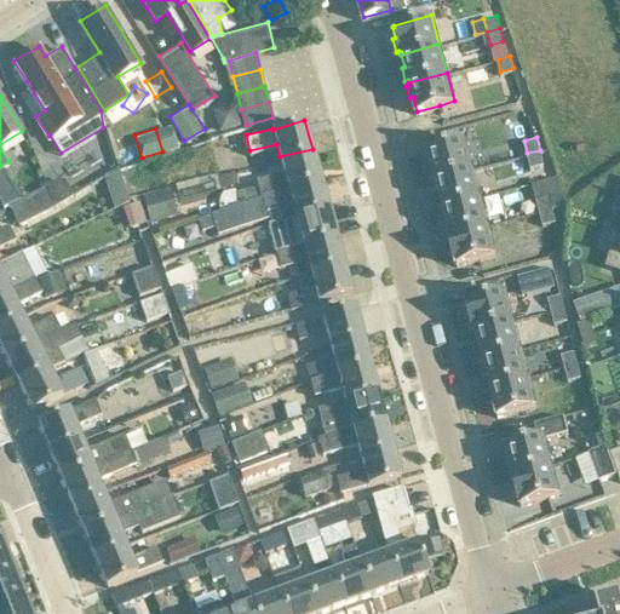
[(464,138),(449,143),(426,149),(430,162),(428,164),(430,176),(434,176),(435,178),(472,167),(464,138)]
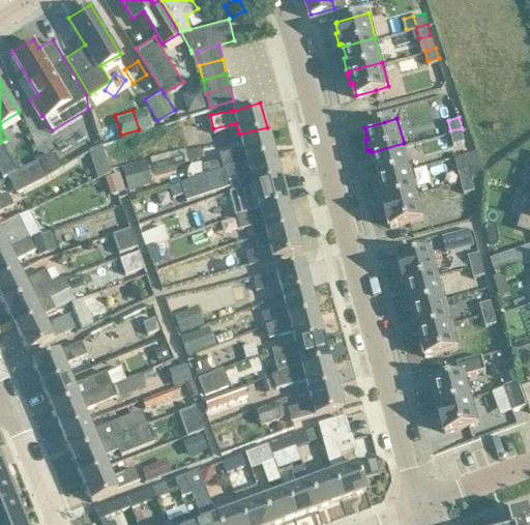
[(219,155),(202,161),(205,172),(224,167),(223,165),(273,151),(267,127),(239,134),(242,145),(218,151),(219,155)]
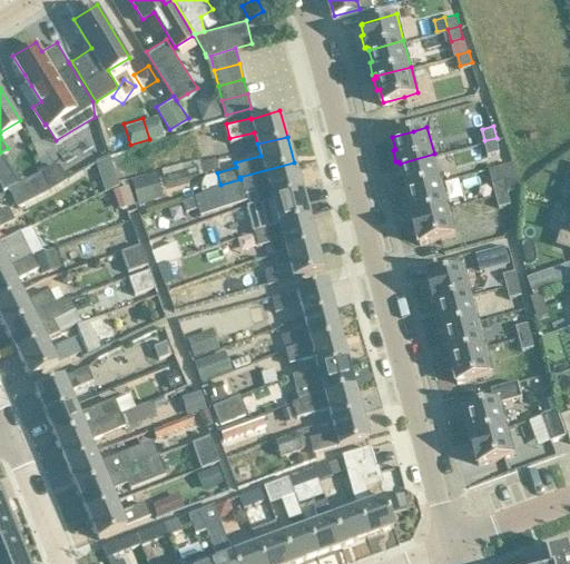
[(497,138),(484,140),(488,152),(499,149),(497,138)]
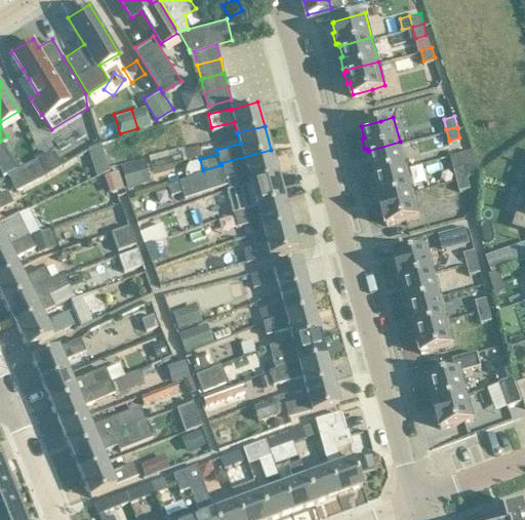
[(88,147),(96,172),(98,171),(109,167),(110,167),(109,164),(101,140),(88,147)]
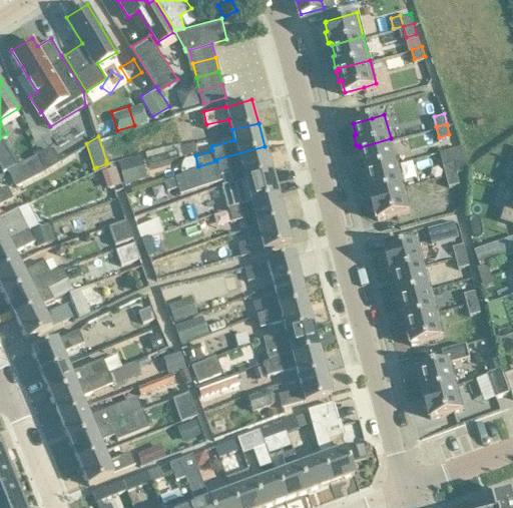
[(397,161),(391,138),(360,147),(362,157),(360,158),(363,169),(365,168),(366,170),(397,161)]
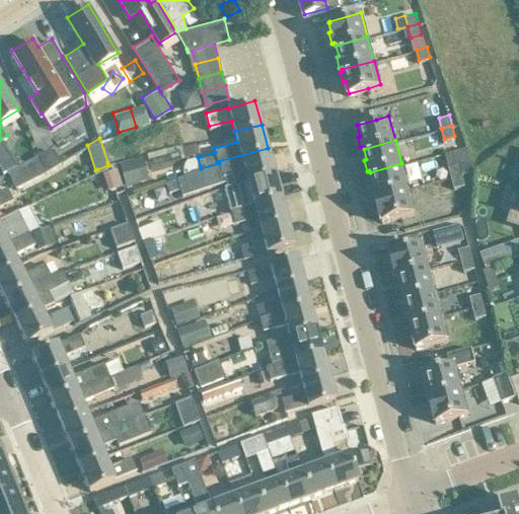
[(196,142),(181,145),(184,155),(198,152),(196,142)]
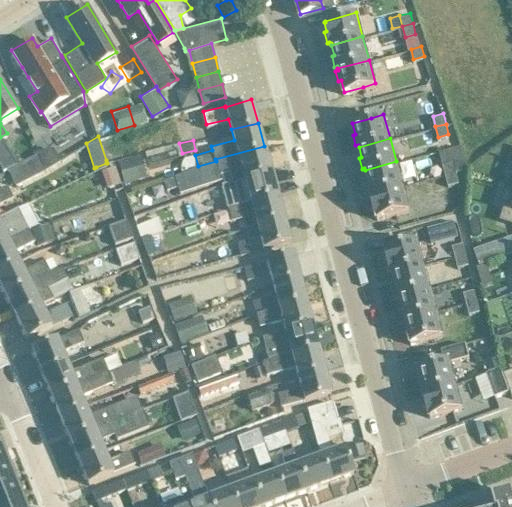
[(45,146),(38,149),(46,167),(60,159),(53,147),(45,146)]
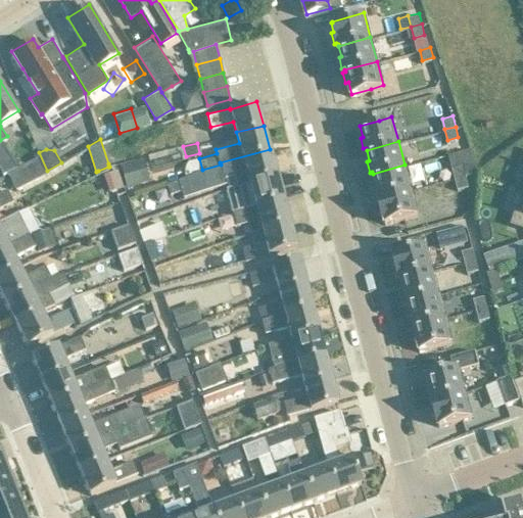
[(179,179),(167,183),(170,192),(171,191),(182,188),(184,194),(226,181),(224,175),(234,173),(237,182),(276,173),(270,149),(220,162),(221,165),(202,170),(196,171),(197,173),(179,179)]
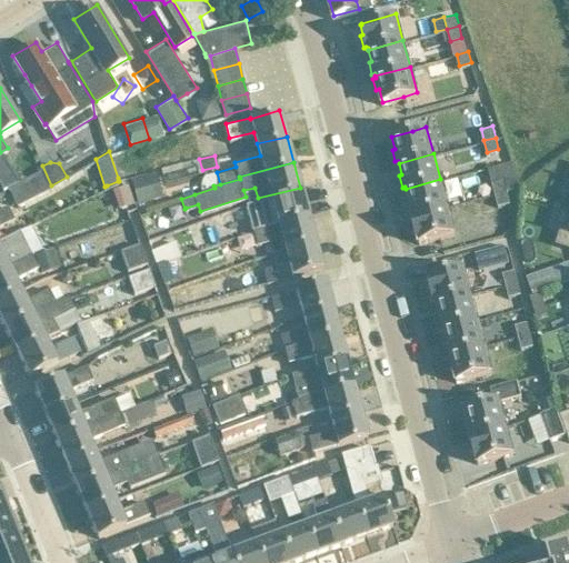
[(49,187),(40,169),(18,180),(9,184),(18,202),(49,187)]
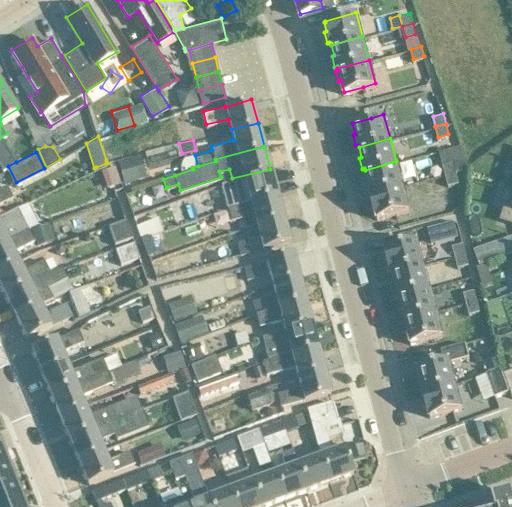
[(4,154),(0,156),(0,165),(2,170),(8,166),(16,162),(12,154),(4,154)]
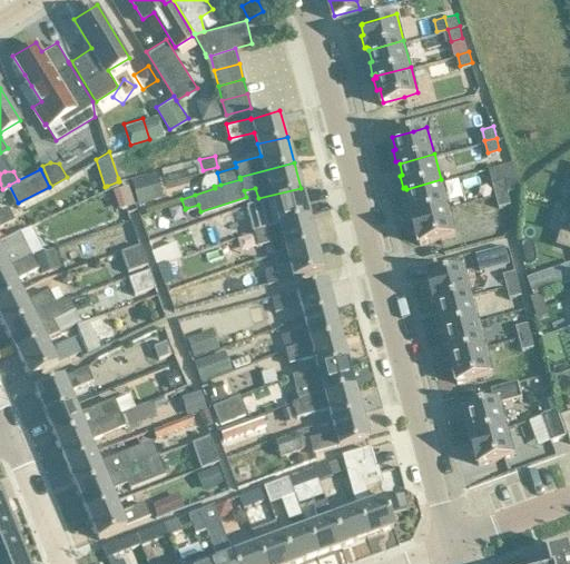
[(148,172),(130,177),(137,200),(155,196),(148,172)]
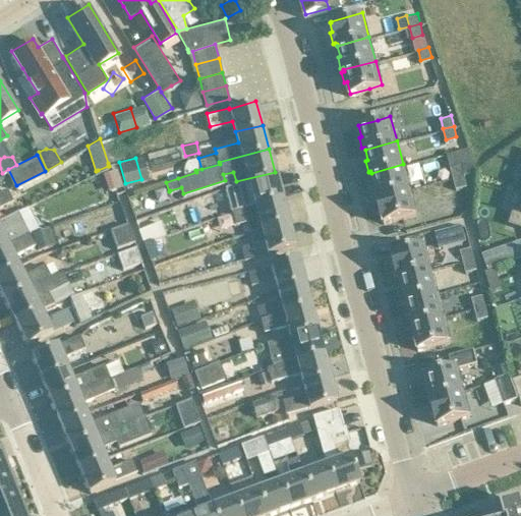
[(454,176),(464,173),(461,163),(451,166),(454,176)]
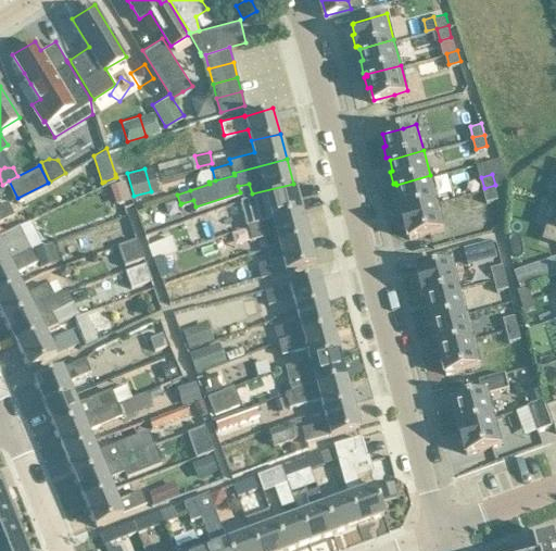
[(400,198),(403,210),(437,201),(430,175),(396,185),(396,187),(394,187),(396,199),(400,198)]
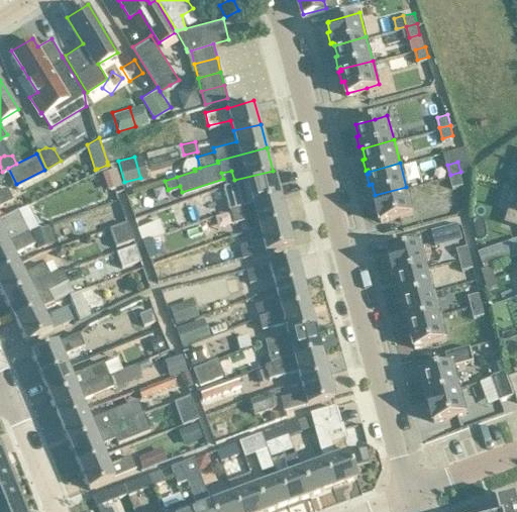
[(234,180),(224,183),(227,194),(231,207),(279,194),(273,171),(234,180)]
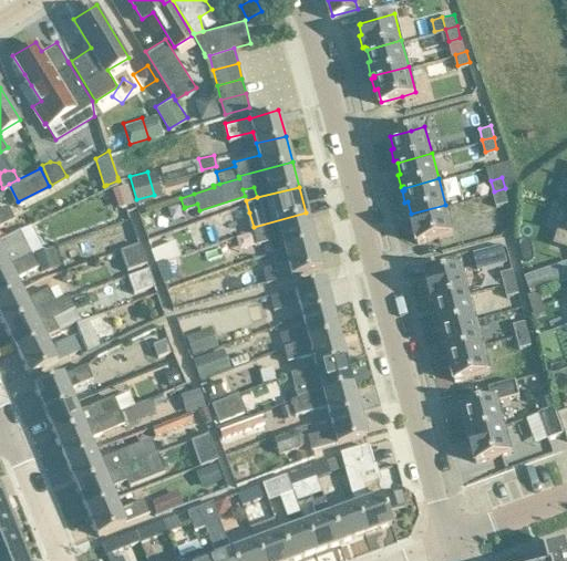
[(508,200),(505,188),(494,191),(496,204),(508,200)]
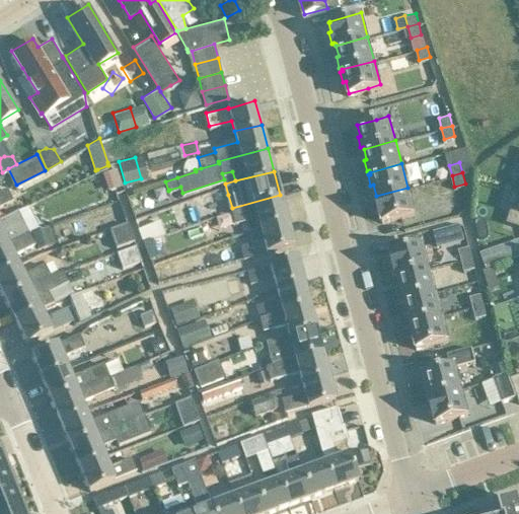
[(62,186),(45,195),(54,210),(70,201),(62,186)]
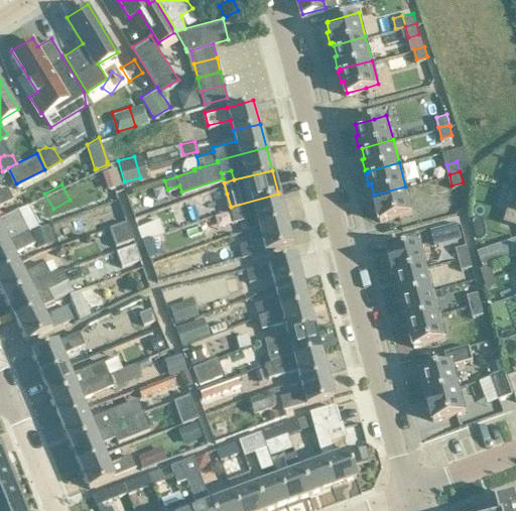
[(0,202),(12,197),(7,185),(0,187),(0,202)]
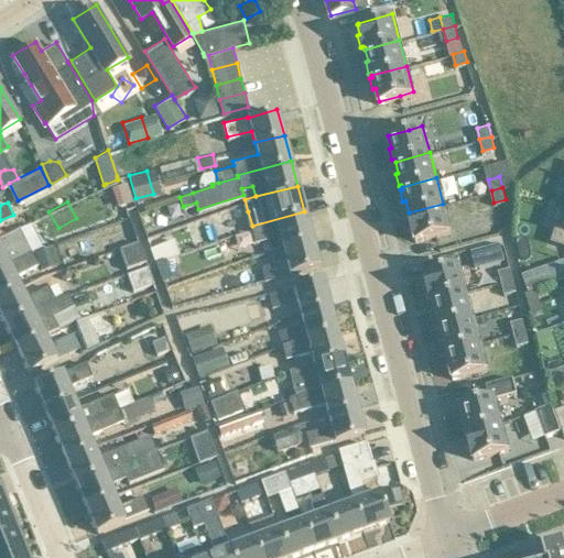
[(451,229),(443,204),(409,212),(409,214),(408,215),(408,216),(405,217),(409,229),(411,228),(414,238),(415,238),(415,239),(436,233),(451,229)]
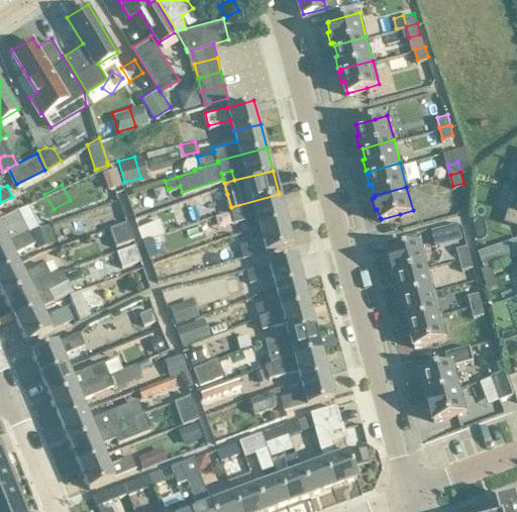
[(286,217),(279,194),(231,207),(234,219),(245,217),(247,227),(259,224),(286,217)]
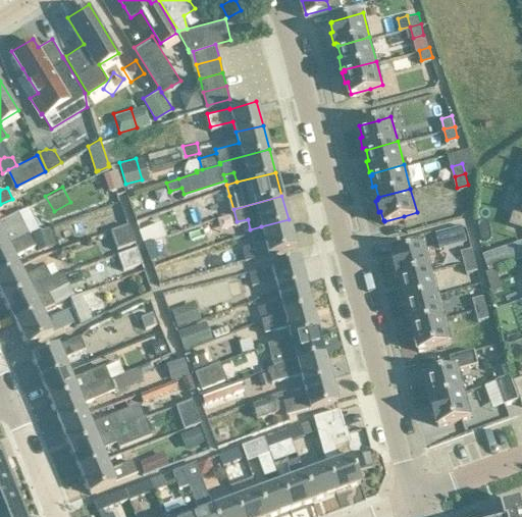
[(521,210),(515,208),(511,221),(521,224),(521,210)]
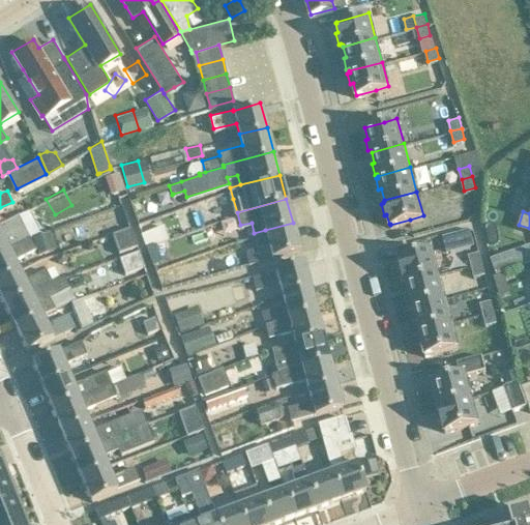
[(0,250),(30,235),(23,223),(18,213),(0,222),(0,250)]
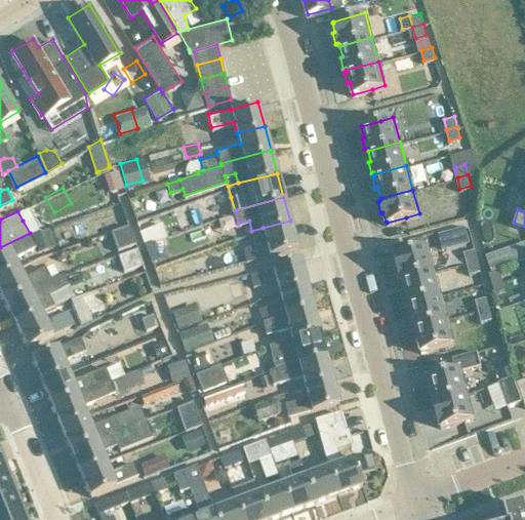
[(162,221),(139,229),(145,243),(155,240),(167,235),(162,221)]
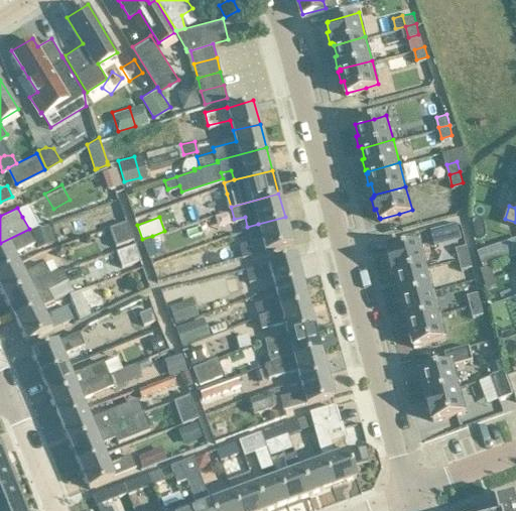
[(291,240),(285,217),(258,224),(265,249),(291,242),(291,240)]
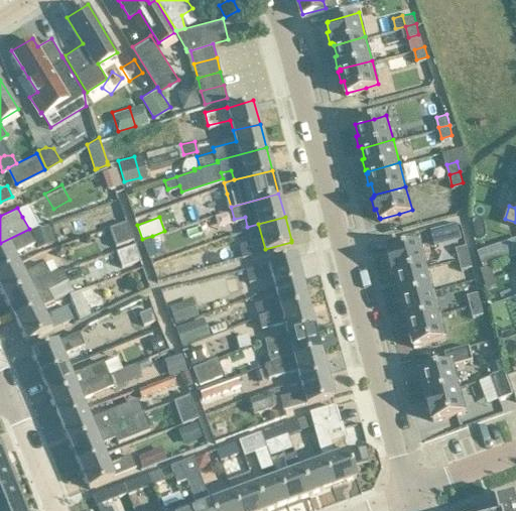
[(110,225),(116,243),(134,237),(127,219),(110,225)]
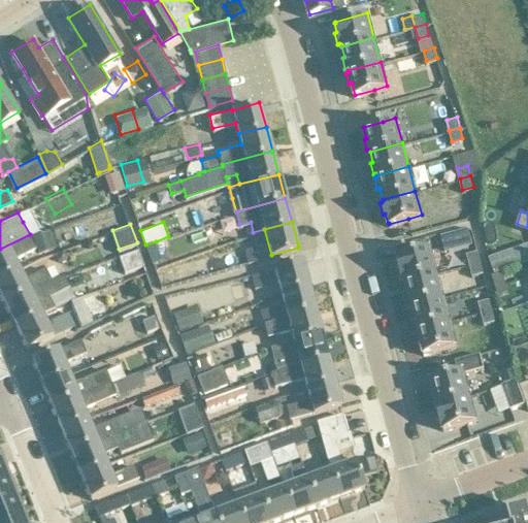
[(465,227),(444,232),(449,249),(469,243),(465,227)]
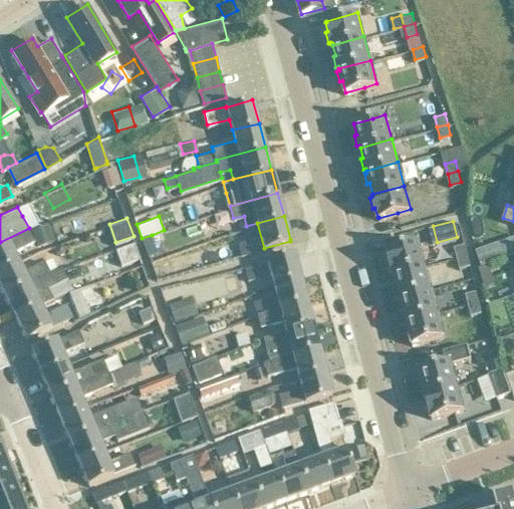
[(47,223),(31,228),(37,245),(53,239),(47,223)]
